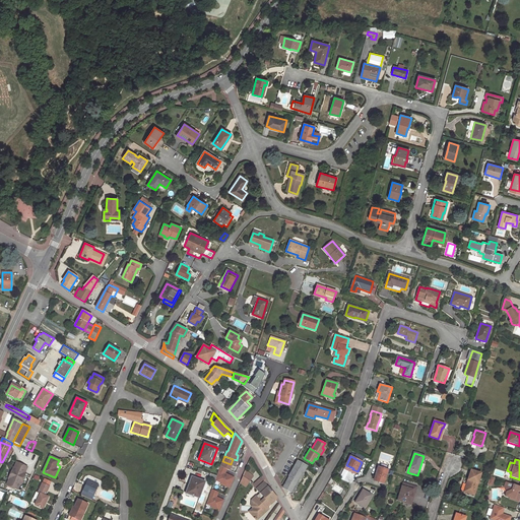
[(222,461),(220,466),(215,480),(221,483),(221,484),(230,488),(233,479),(235,477),(225,473),(228,469),(230,470),(232,465),(231,464),(222,461)]
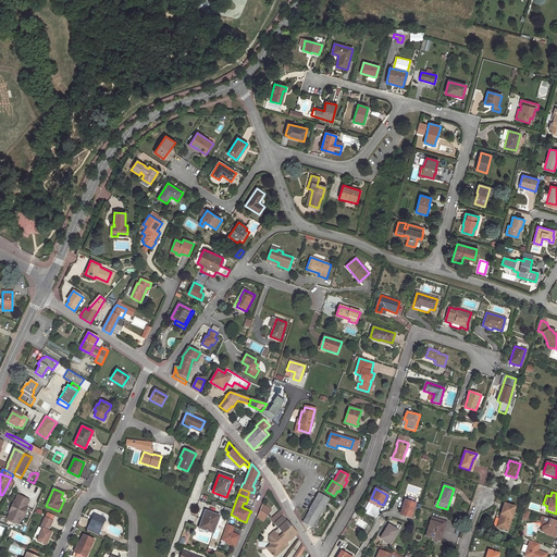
[(319,494),(316,500),(323,505),(327,498),(319,494)]
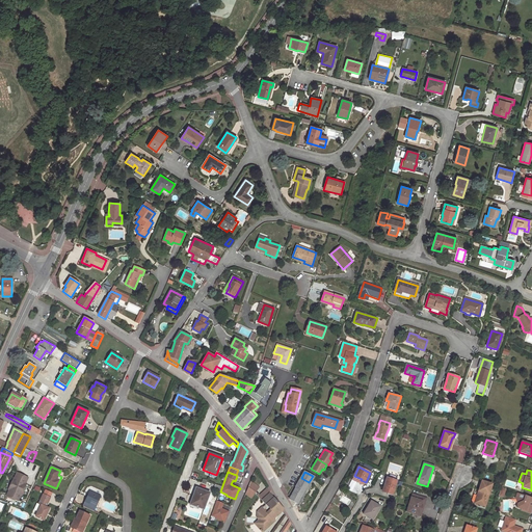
[(27,478),(17,474),(14,479),(8,489),(9,490),(6,497),(18,501),(20,495),(21,496),(26,484),(25,484),(27,478)]
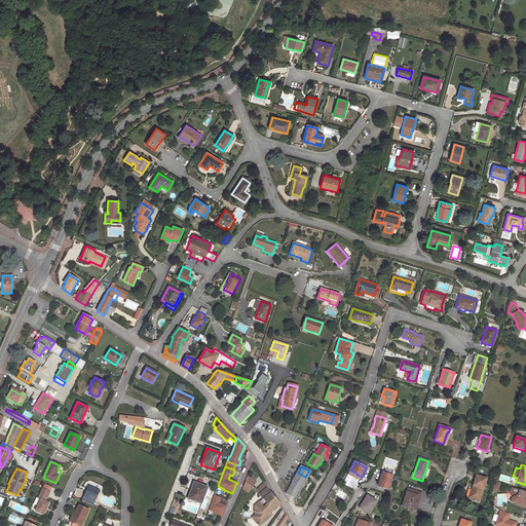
[(293,482),(287,493),(294,498),(305,477),(298,473),(293,482)]
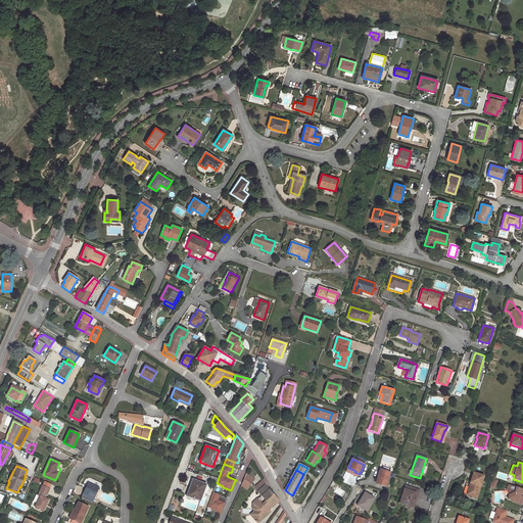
[(378,477),(377,481),(376,483),(385,486),(390,473),(381,470),(379,477),(378,477)]
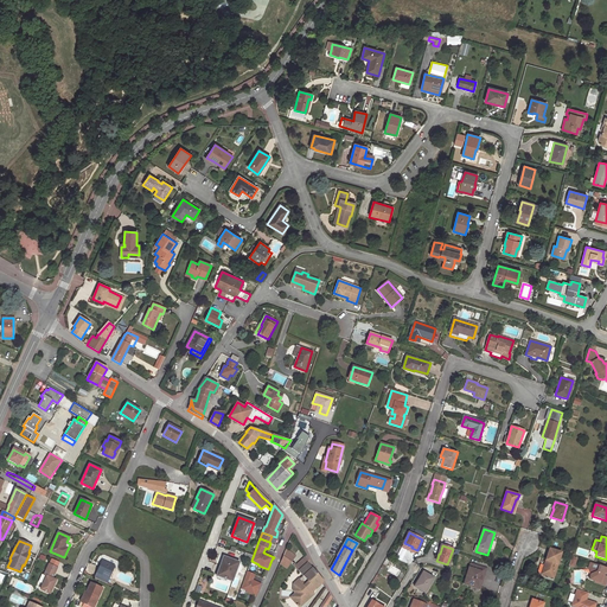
[(561,553),(550,549),(548,556),(544,564),(545,566),(542,574),(554,577),(561,553)]
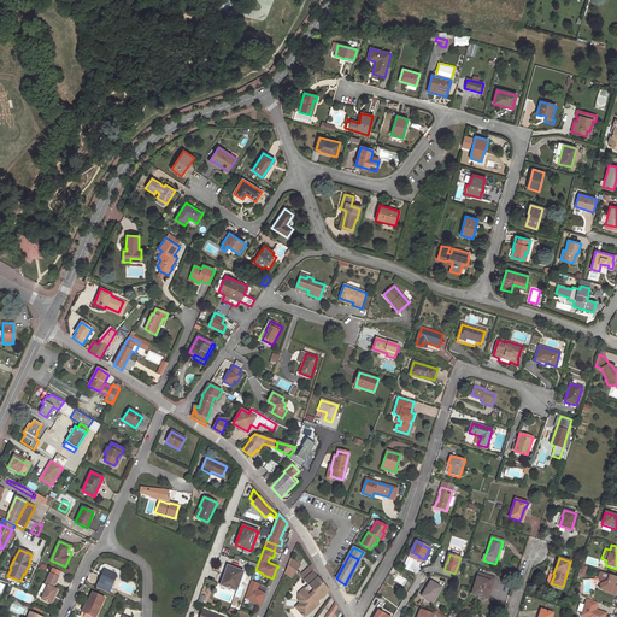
[(297,563),(291,559),(285,574),(292,577),(299,568),(295,565),(297,563)]
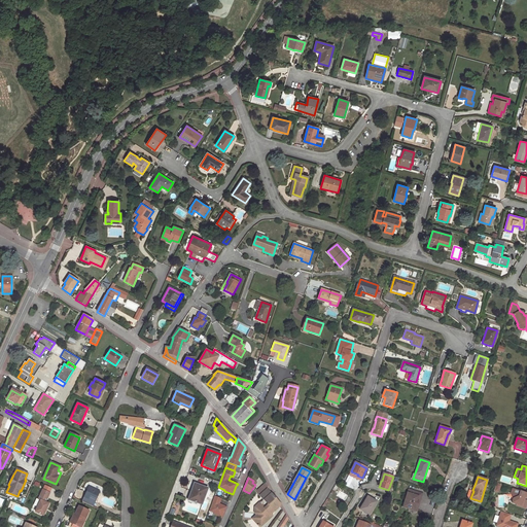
[(85,485),(82,491),(86,492),(84,497),(95,502),(99,493),(103,494),(104,493),(104,492),(104,491),(103,489),(103,488),(102,488),(91,483),(90,482),(86,483),(85,485)]
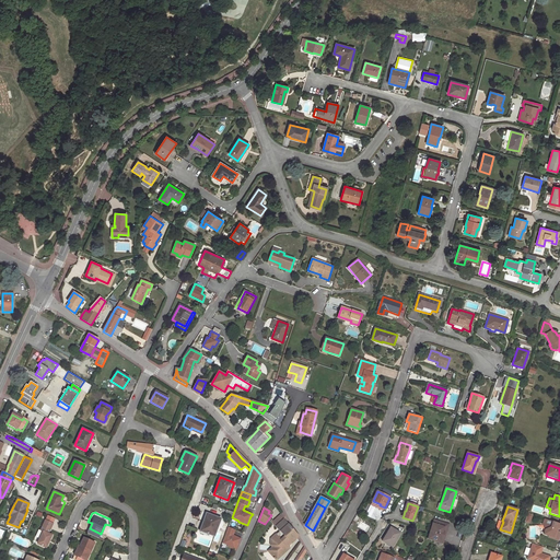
[(272,522),(279,531),(270,539),(276,543),(279,540),(287,549),(288,548),(287,547),(298,537),(286,523),(288,520),(283,513),(272,522)]
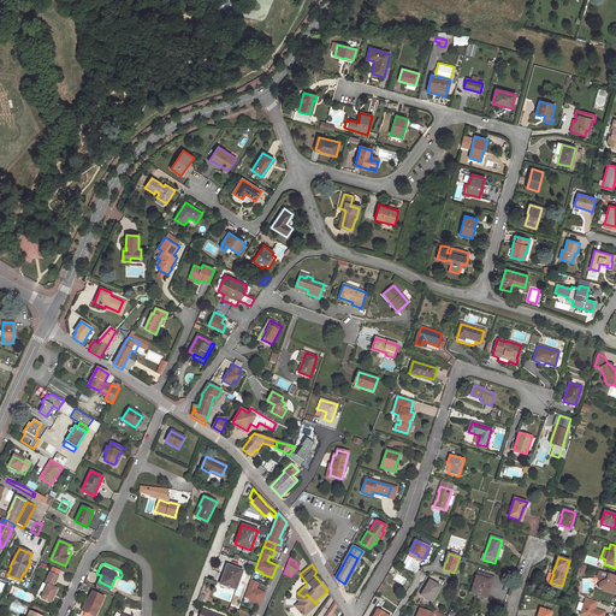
[(236,590),(243,572),(227,566),(220,584),(236,590)]
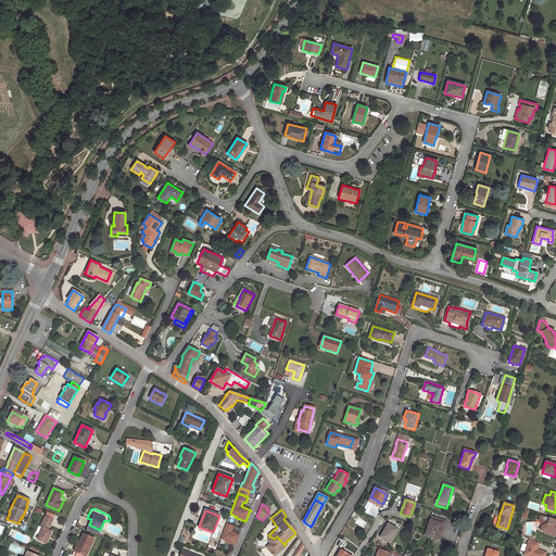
[(446,521),(431,516),(430,520),(441,523),(439,529),(441,530),(440,533),(442,534),(446,521)]
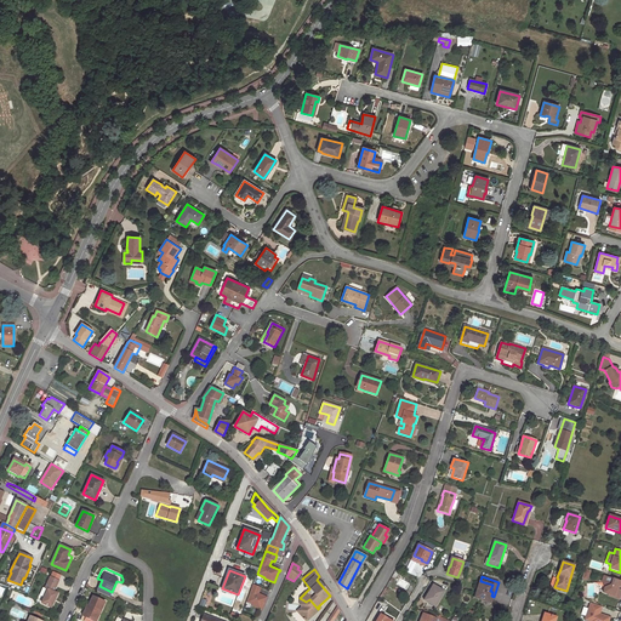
[(620,585),(620,581),(604,576),(603,582),(605,587),(603,593),(614,597),(614,598),(619,599),(620,592),(620,591),(617,590),(617,586),(620,587),(620,585)]
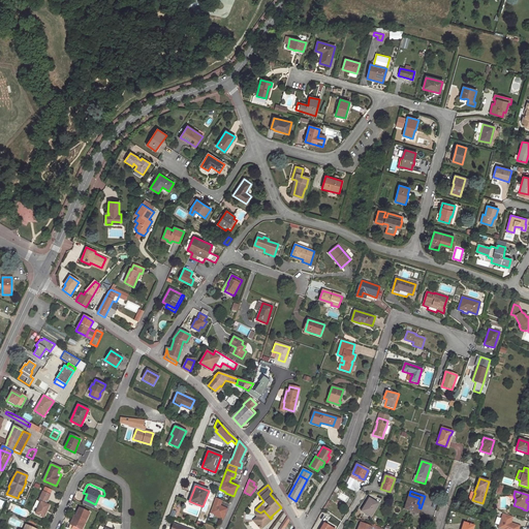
[(51,495),(42,492),(38,501),(41,502),(35,514),(44,518),(50,505),(45,504),(51,495)]
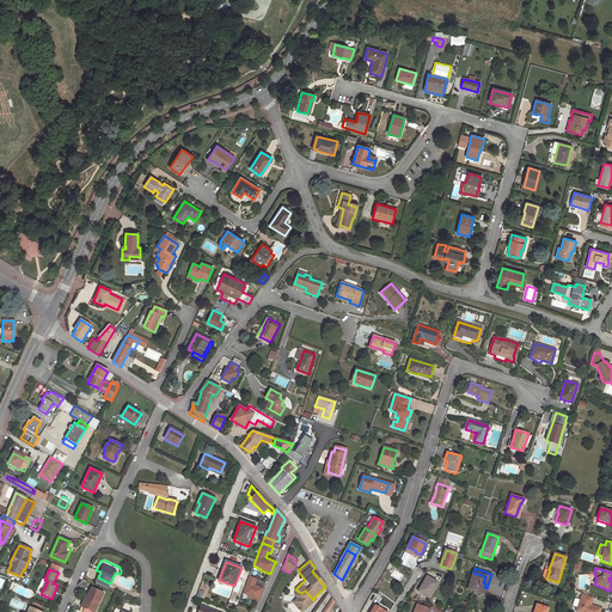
[(484,594),(487,588),(484,587),(485,583),(483,582),(485,576),(473,573),(467,588),(484,594)]
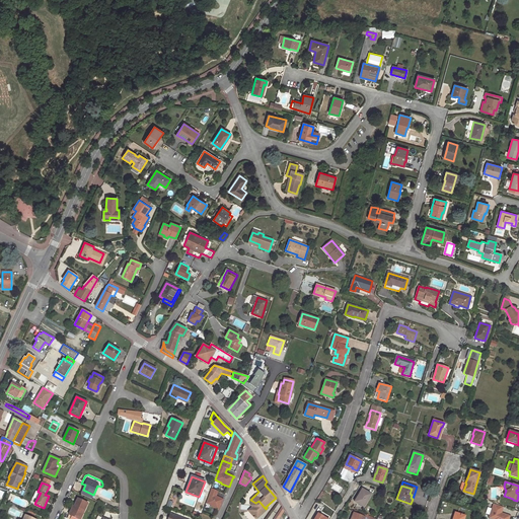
[(218,492),(212,489),(206,503),(212,505),(211,506),(219,510),(223,500),(215,497),(218,492)]
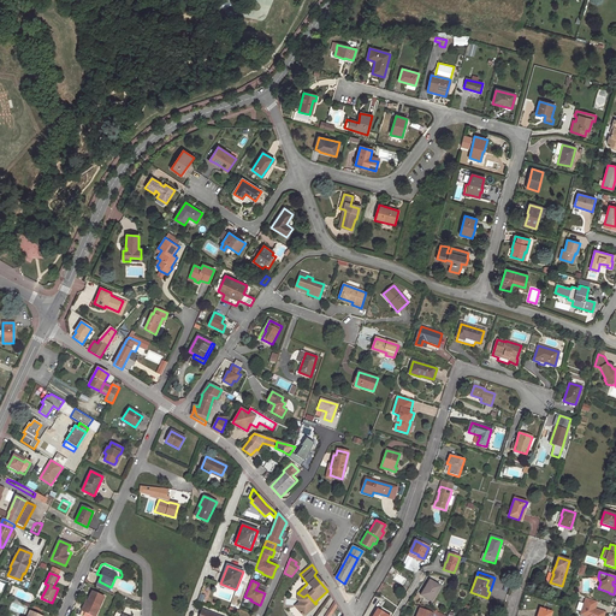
[(425,588),(422,593),(421,596),(431,602),(440,587),(431,581),(426,588),(425,588)]
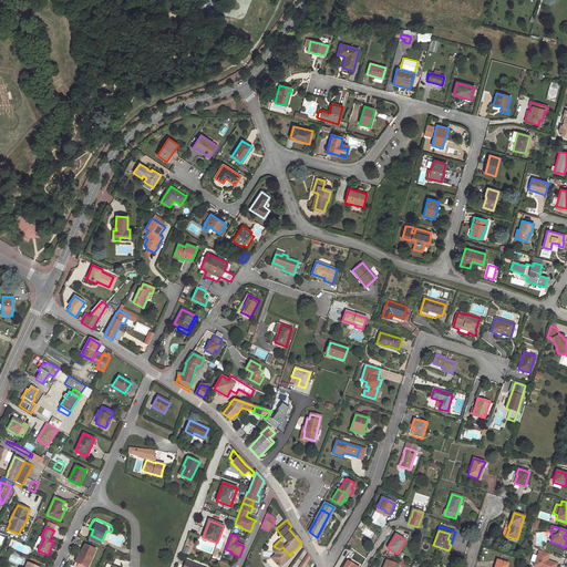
[(88,566),(95,549),(84,545),(81,554),(82,554),(78,564),(83,566),(88,566)]
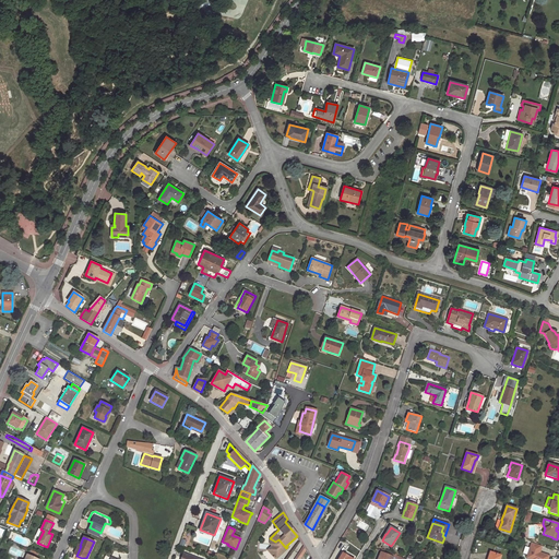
[(275,542),(270,538),(270,544),(272,546),(268,549),(272,556),(272,557),(274,558),(275,558),(286,548),(278,539),(275,542)]
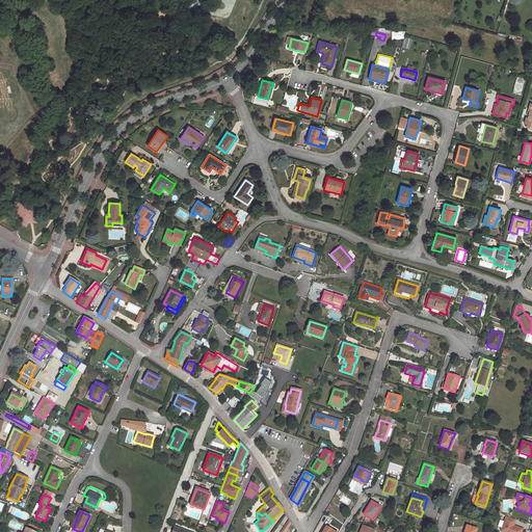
[(513,525),(515,520),(506,516),(501,531),(503,531),(521,531),(523,529),(513,526),(512,526),(513,525)]
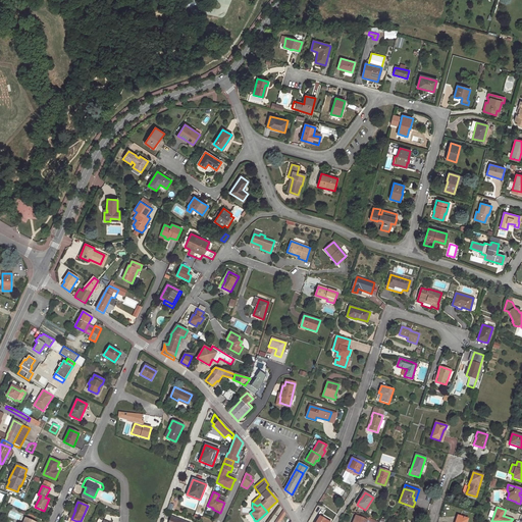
[(74,510),(73,509),(67,521),(68,521),(76,521),(71,519),(75,510),(74,510)]
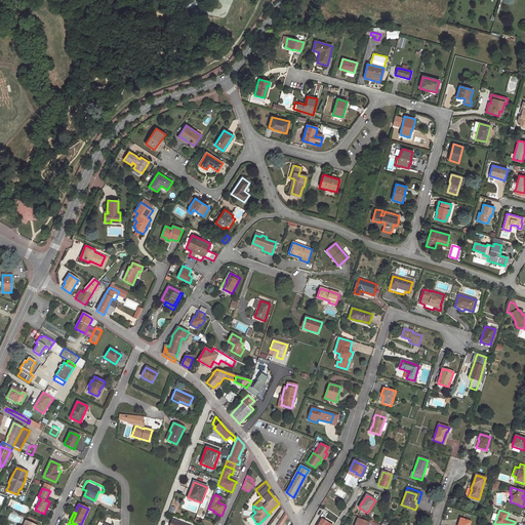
[(281,524),(287,517),(285,513),(276,524),(281,524)]
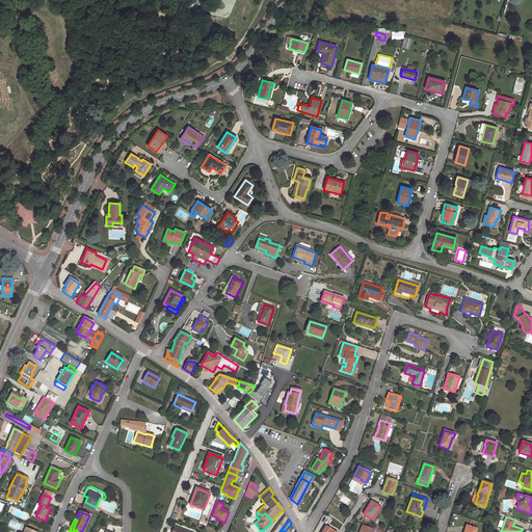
[(327,527),(336,531),(340,527),(330,522),(327,527)]
